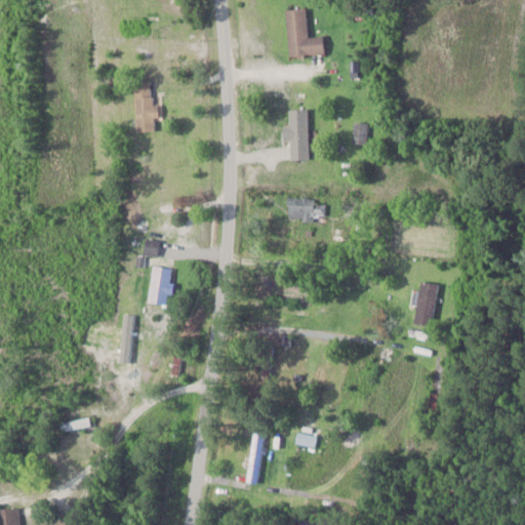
[(286,8),(287,54),(324,52),(323,35),(308,36),(306,7),(286,8)]
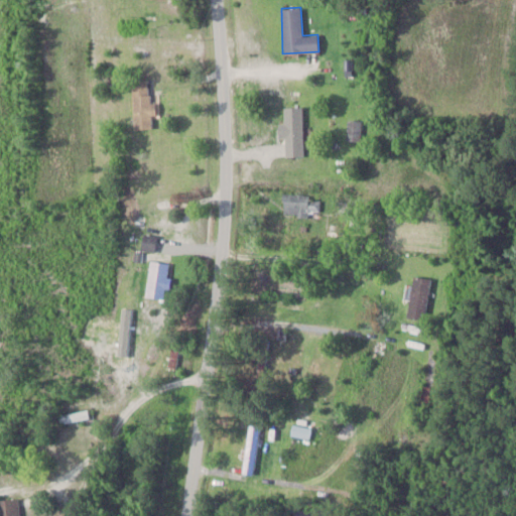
[(132,79),(133,127),(152,127),(151,115),(155,115),(155,101),(149,102),(148,79),(132,79)]
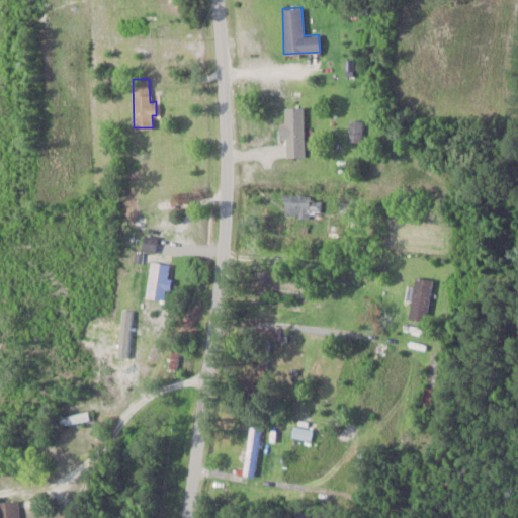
[(304,156),(304,105),(284,106),(284,122),(278,122),(278,138),(285,138),(285,156),(304,156)]
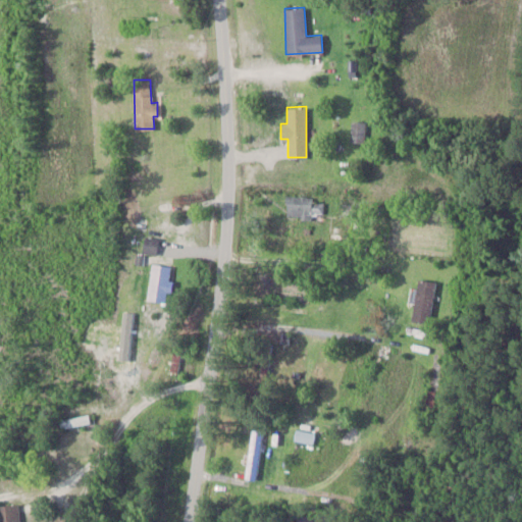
[(365,120),(351,120),(351,141),(365,141),(365,120)]
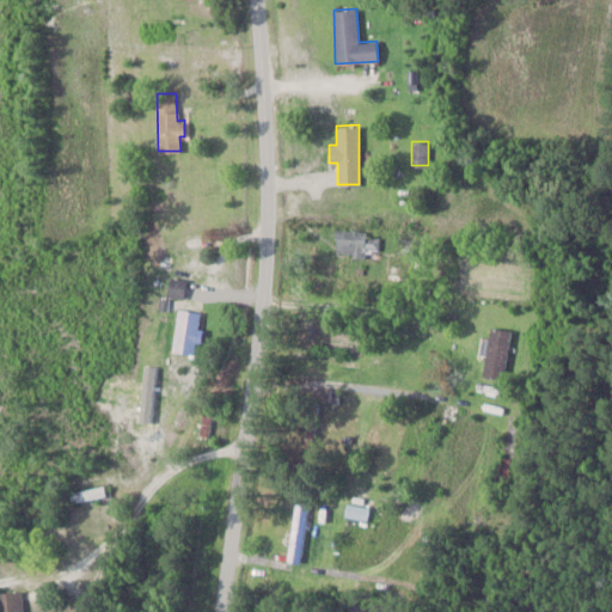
[(379,256),(379,230),(334,230),(334,256),(379,256)]
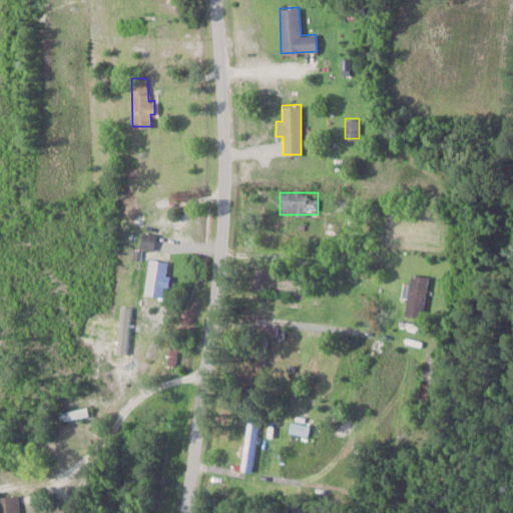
[(149,258),(143,294),(163,297),(169,262),(149,258)]
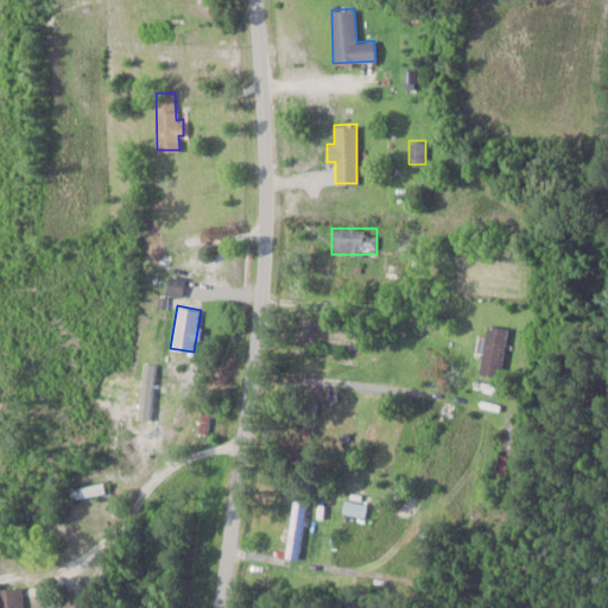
[(507,328),(486,324),(477,373),(499,377),(507,328)]
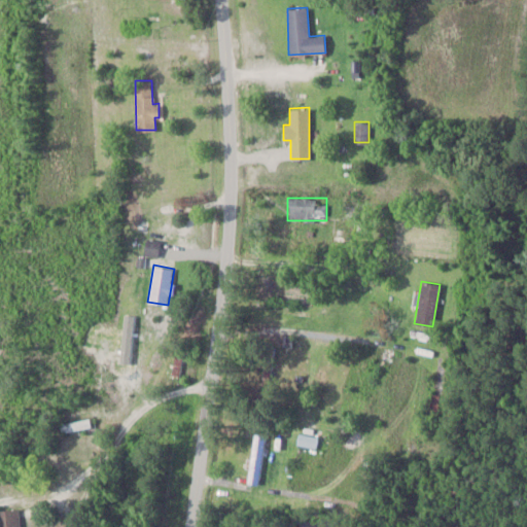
[(61,431),(95,431),(95,420),(61,420),(61,431)]
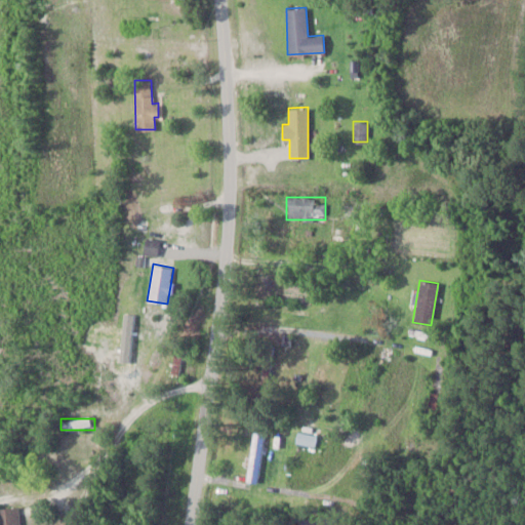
[(259,478),(263,439),(246,438),(243,477),(259,478)]
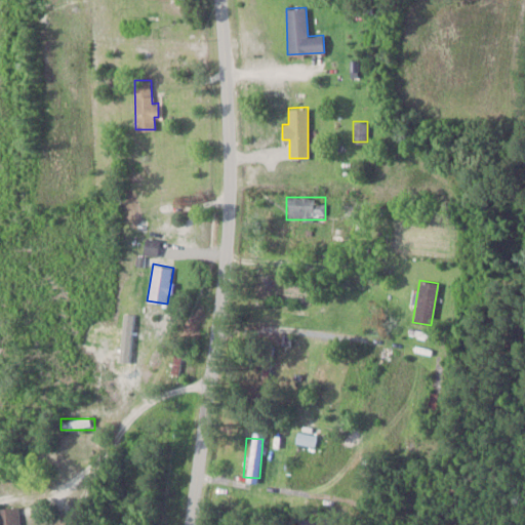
[(0,507),(0,524),(21,524),(19,507),(0,507)]
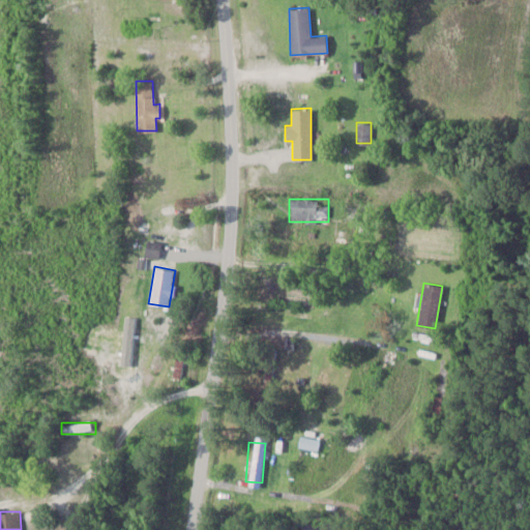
All buildings are outlined.
